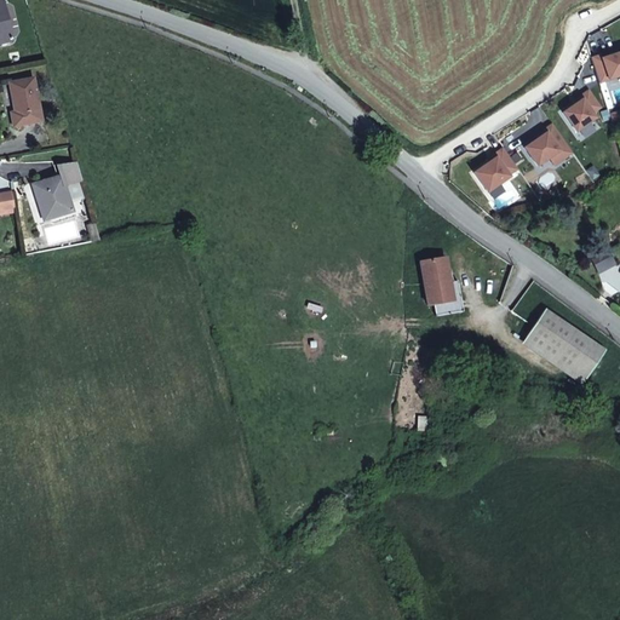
[(0,42),(12,40),(3,3),(0,3),(0,42)]
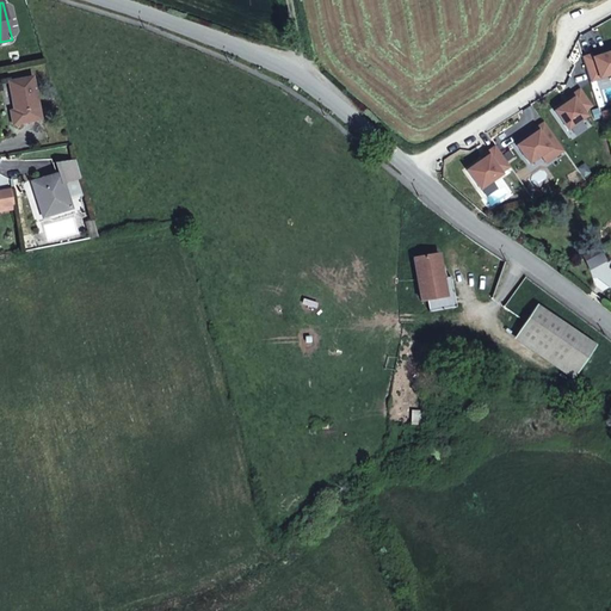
[(592,55),(582,57),(591,82),(610,75),(610,51),(603,55),(593,57),(592,55)]
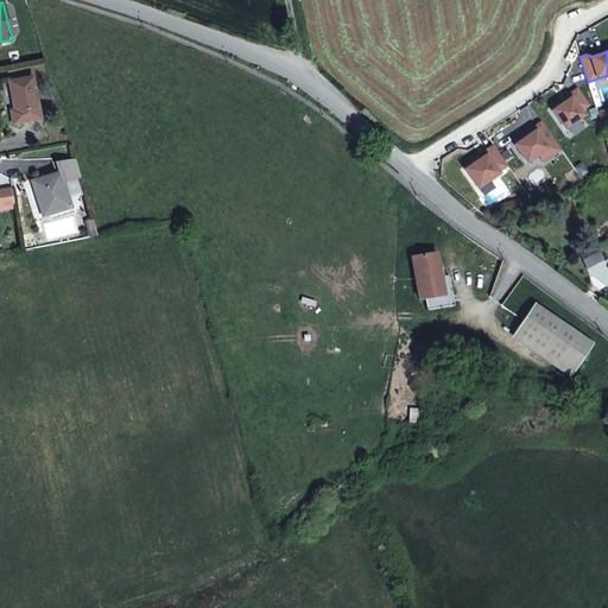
[(40,119),(33,76),(8,81),(14,109),(10,111),(13,125),(40,119)]
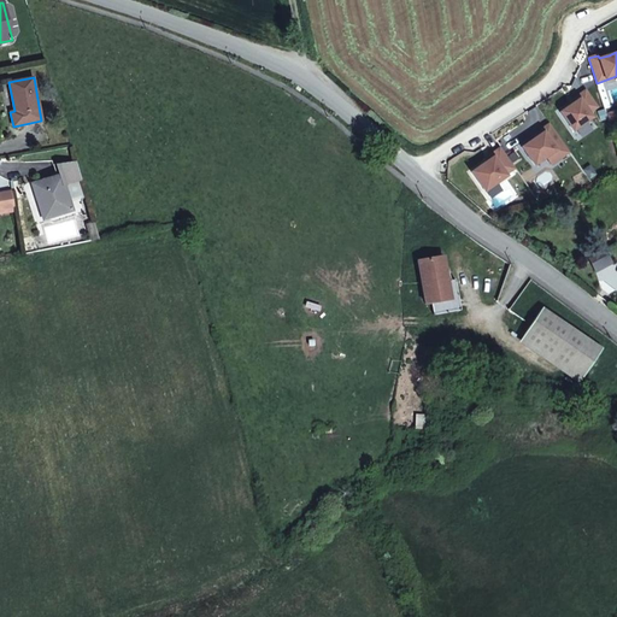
[(573,104),(560,112),(574,131),(593,118),(589,113),(598,107),(586,90),(577,97),(580,99),(573,104)]
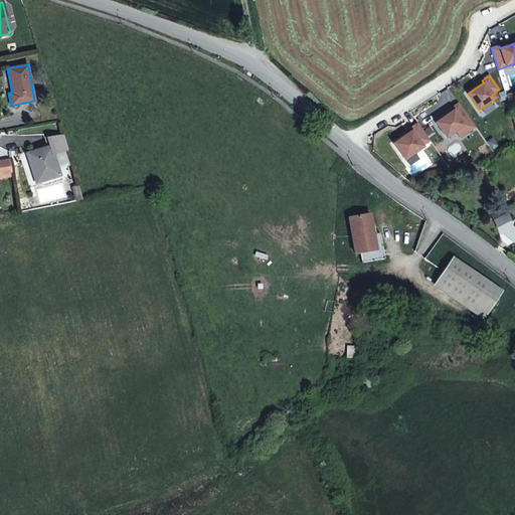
[(448,115),(436,123),(446,139),(456,132),(464,127),(469,133),(476,128),(459,104),(452,109),(454,111),(448,115)]
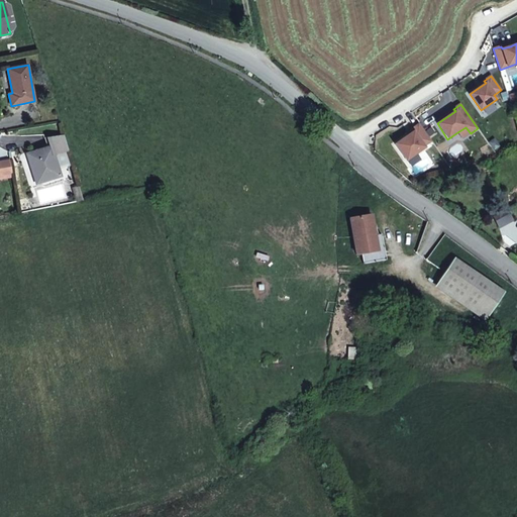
[(407,136),(395,144),(406,161),(425,147),(424,146),(431,141),(419,123),(411,129),(413,132),(407,136)]
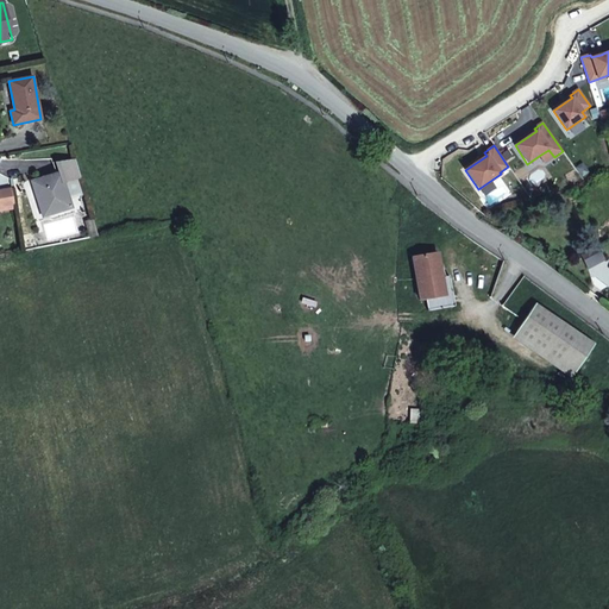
[(548,150),(539,156),(544,163),(554,157),(548,150)]
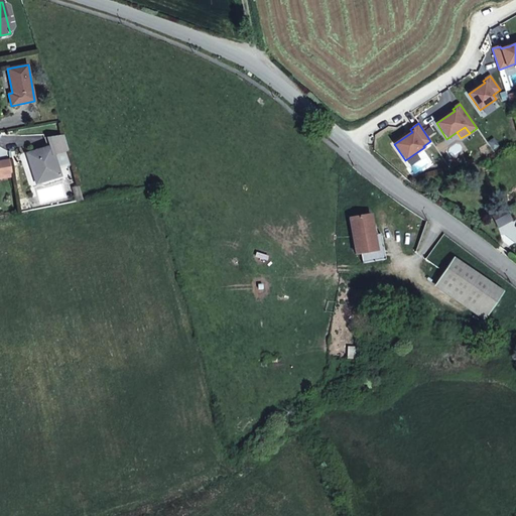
[(50,146),(26,154),(36,184),(47,180),(60,176),(54,155),(68,151),(63,134),(47,137),(50,146)]
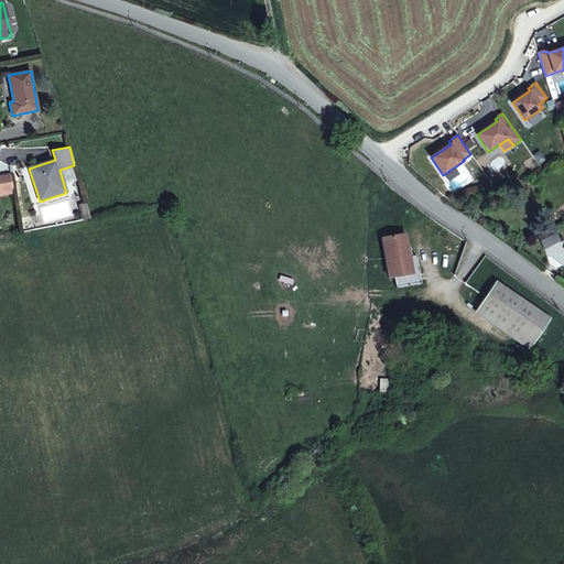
[(0,193),(11,191),(8,173),(0,174),(0,193)]
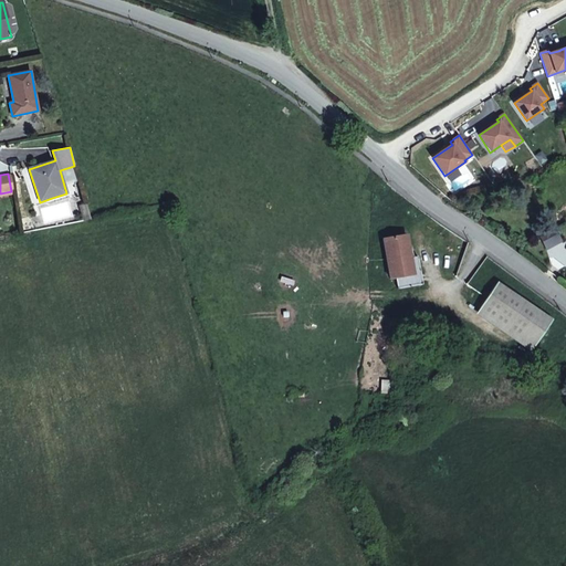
[(66,194),(52,198),(54,205),(69,200),(66,194)]
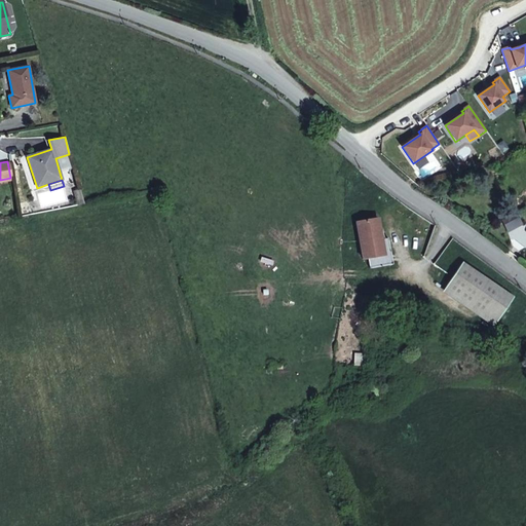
[(78,205),(84,204),(80,190),(74,191),(78,205)]
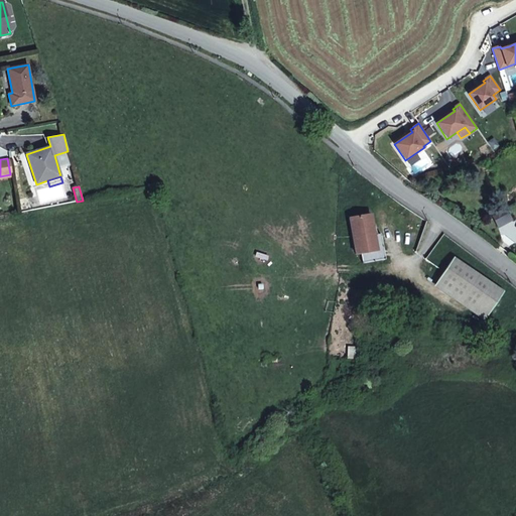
[(507,210),(494,217),(500,228),(513,221),(507,210)]
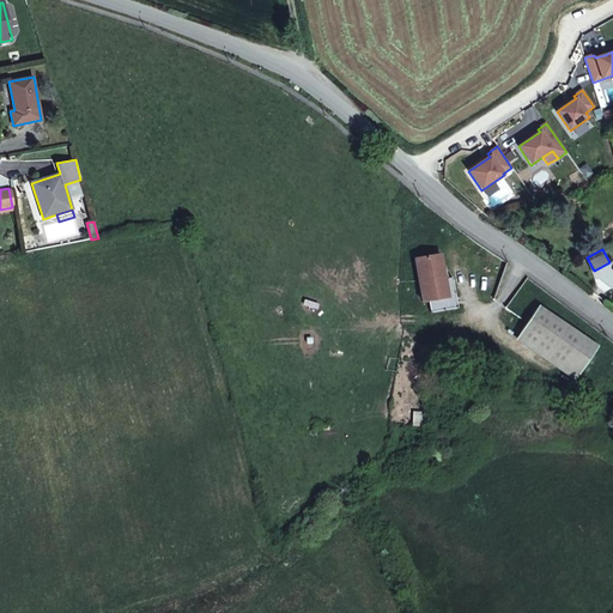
[(444,280),(441,254),(414,259),(423,302),(429,302),(444,298),(441,280),(444,280)]
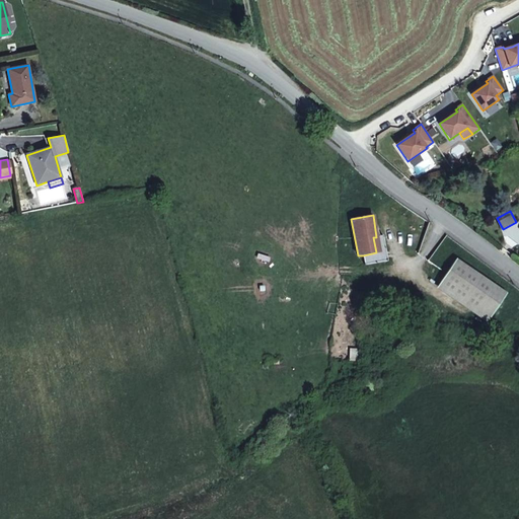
[(388,261),(383,235),(376,237),(373,237),(376,252),(363,255),(365,265),(388,261)]
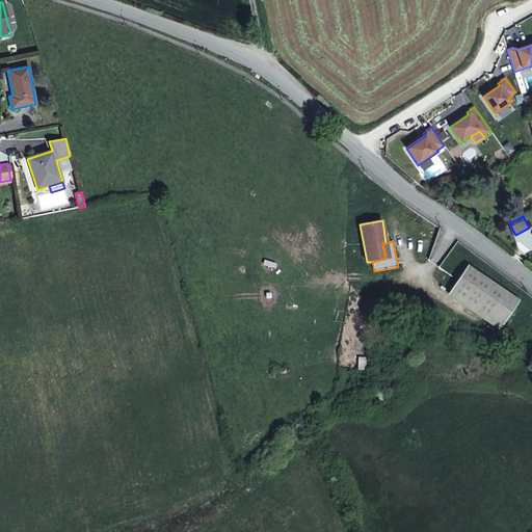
[(521,301),(469,266),(452,290),(504,325),(521,301)]
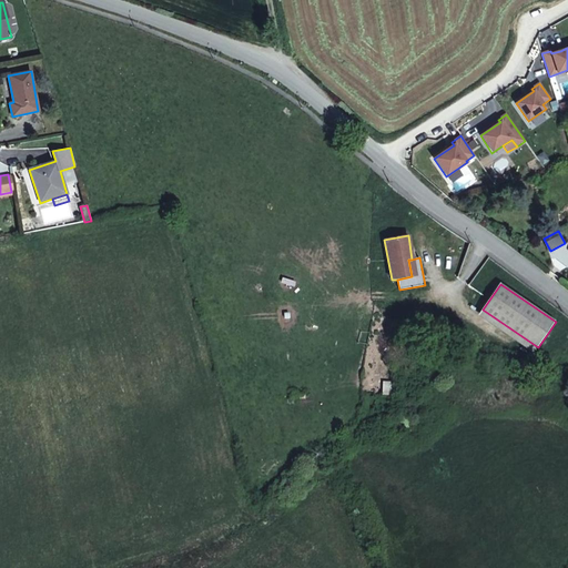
All buildings are outlined.
